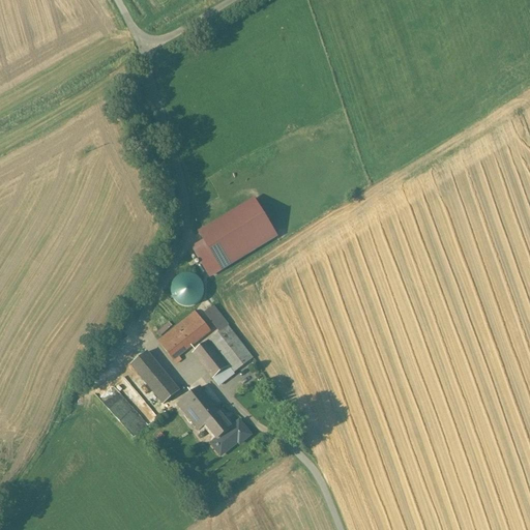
[(254,200),(200,233),(205,241),(222,269),(276,236),(254,200)]
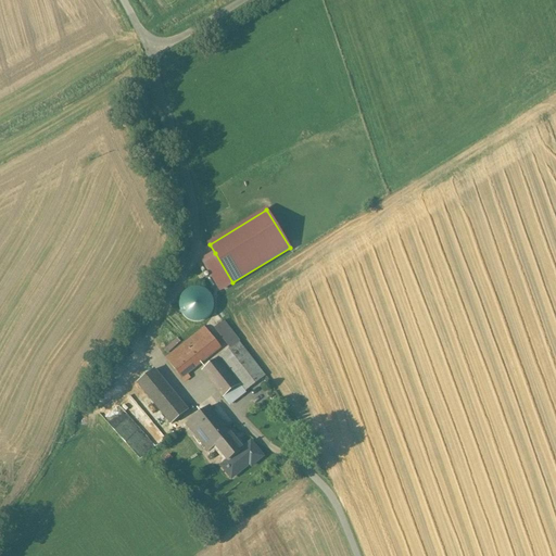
[(219,291),(232,282),(215,253),(202,261),(219,291)]
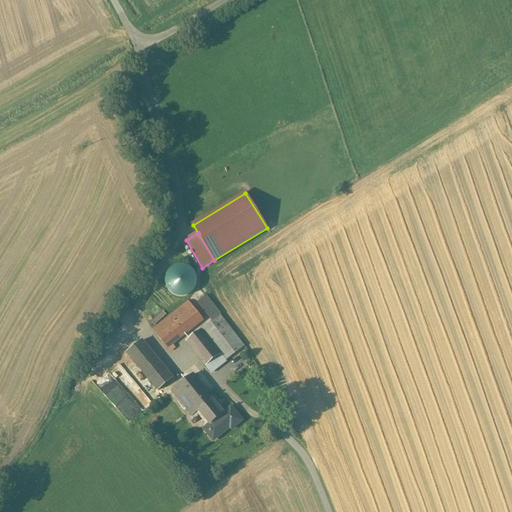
[(171,293),(175,296),(181,297),(187,296),(192,292),(196,287),(197,281),(196,277),(194,272),(191,269),(187,266),(182,265),(177,266),(172,268),(168,272),(166,278),(165,283),(167,288),(171,293)]
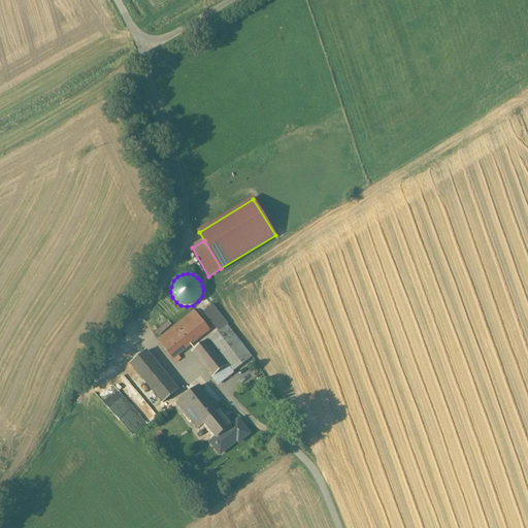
[(223,320),(212,306),(205,310),(217,325),(223,320)]
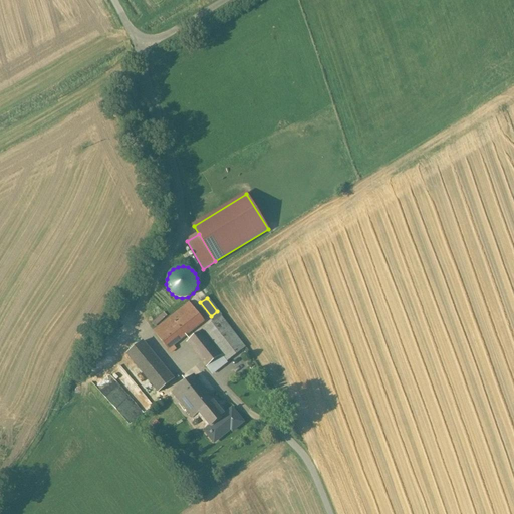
[(190,302),(154,331),(168,349),(204,321),(190,302)]
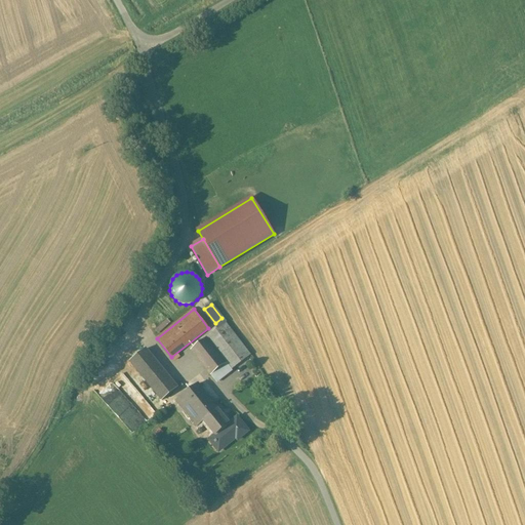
[(226,323),(191,350),(216,382),(251,355),(226,323)]
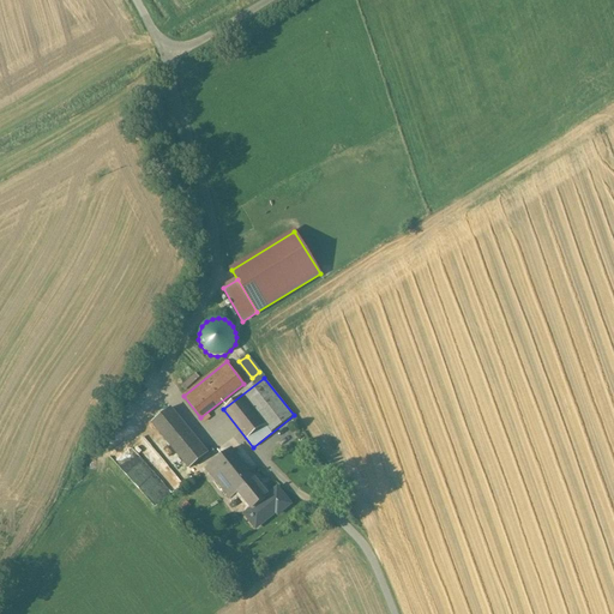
[(130,426),(138,415),(124,403),(115,414),(130,426)]
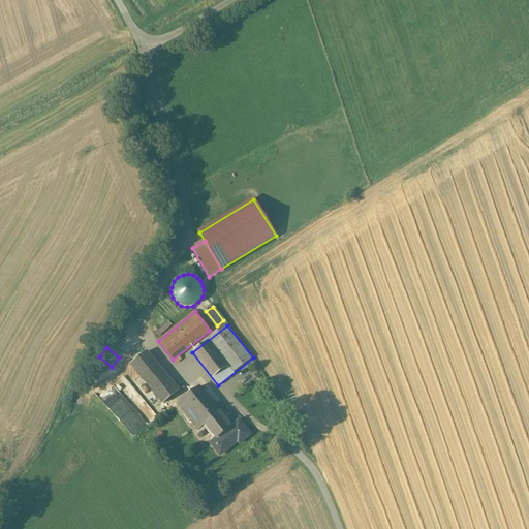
[(179,392),(146,352),(131,365),(163,404),(179,392)]
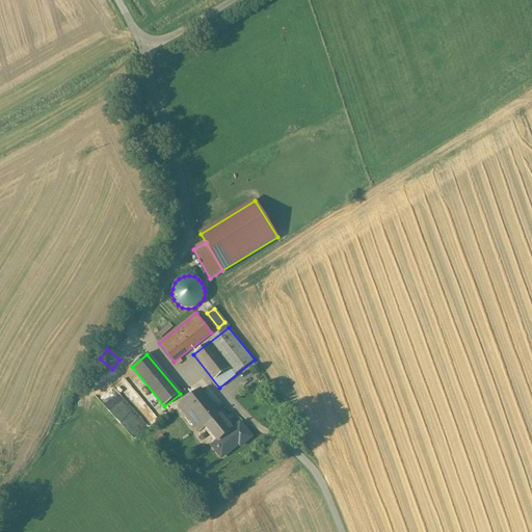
[(99,398),(134,440),(158,419),(124,377),(99,398)]
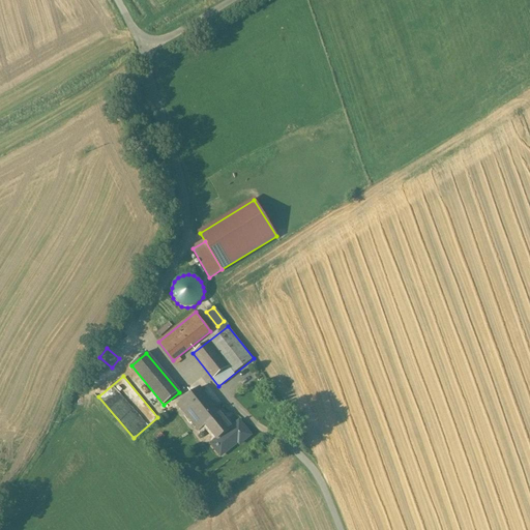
[(232,428),(199,387),(178,405),(199,431),(206,425),(217,440),(232,428)]
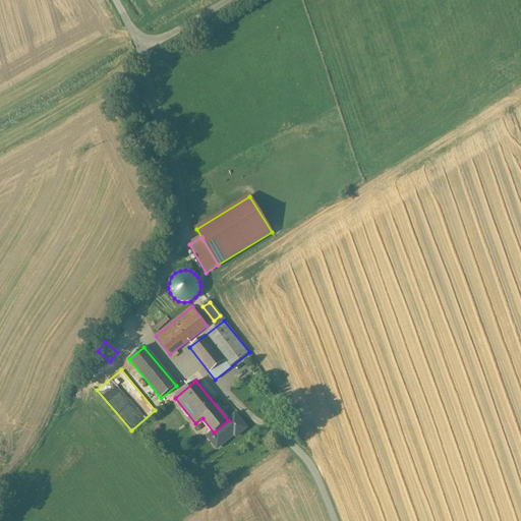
[(228,420),(214,432),(208,437),(208,438),(211,436),(219,447),(234,435),(236,437),(246,428),(235,414),(228,420)]
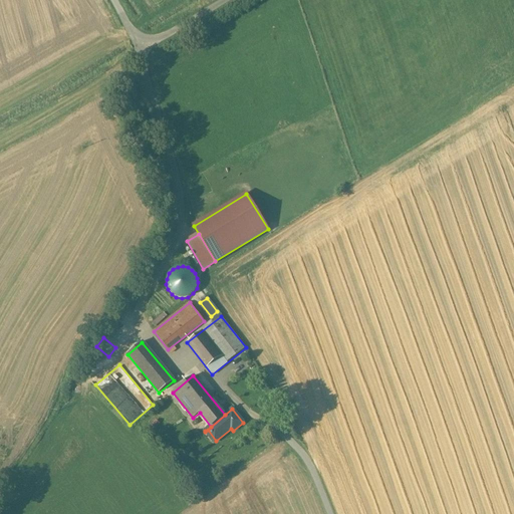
[(278,409),(271,413),(274,418),(281,414),(278,409)]
